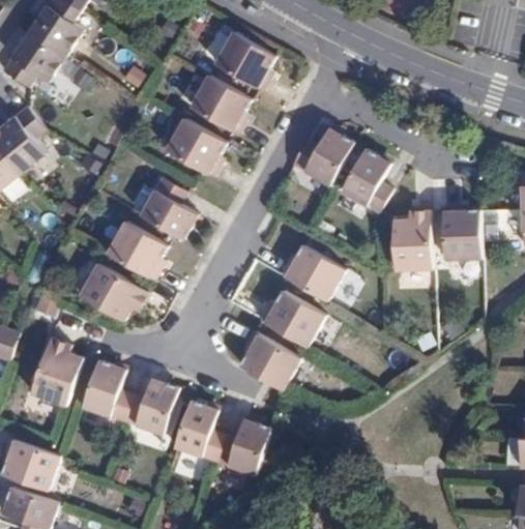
[(74,22),(82,9),(67,0),(48,0),(44,8),(28,31),(65,56),(83,29),(74,22)]
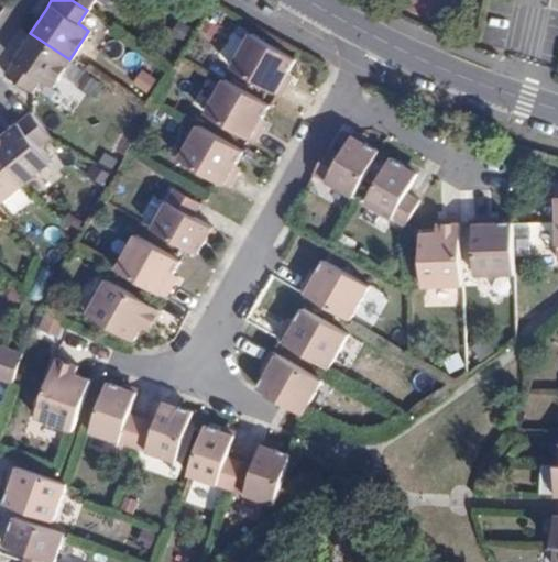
[(72,0),(87,10),(93,0),(99,0),(106,3),(108,0),(72,0)]
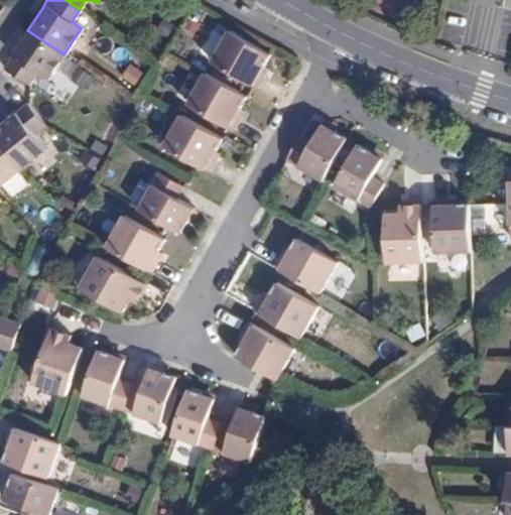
[(47,81),(64,54),(27,30),(17,45),(2,68),(26,85),(36,73),(47,81)]
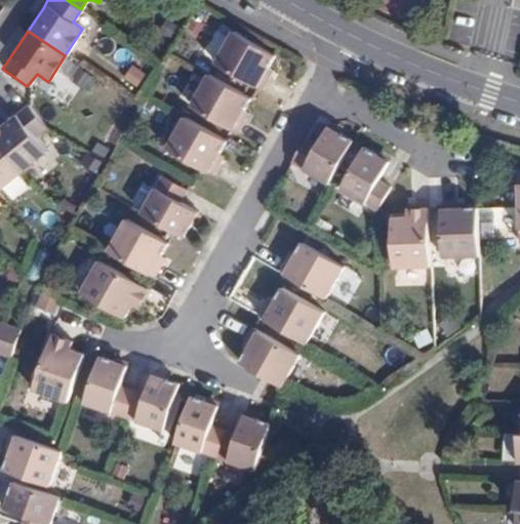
[(228,33),(210,66),(257,92),(264,79),(258,76),(269,55),(228,33)]
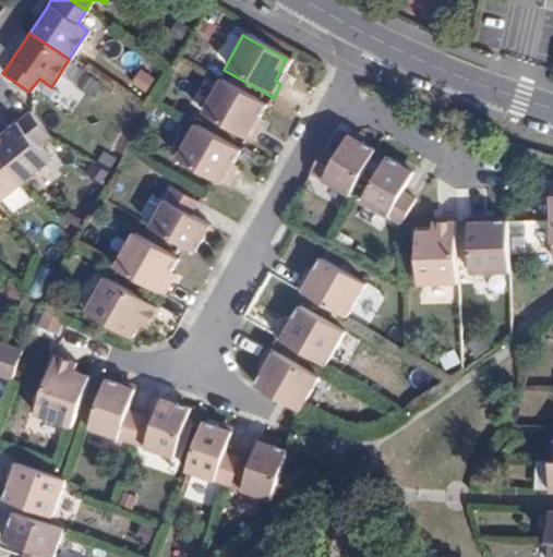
[(261,106),(216,80),(199,116),(247,143),(254,128),(250,124),(261,106)]
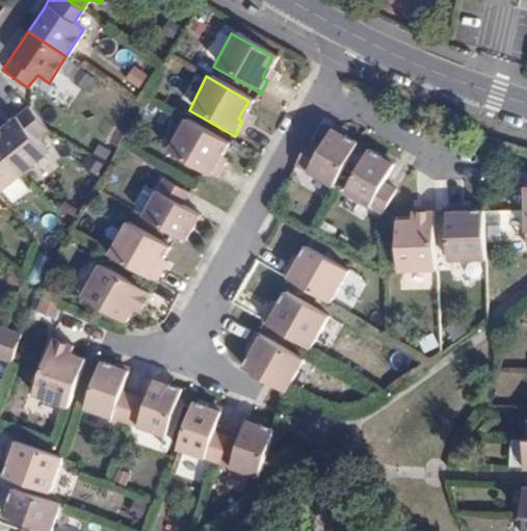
[(5,122),(0,126),(0,149),(20,174),(45,154),(33,140),(45,129),(25,105),(5,122)]
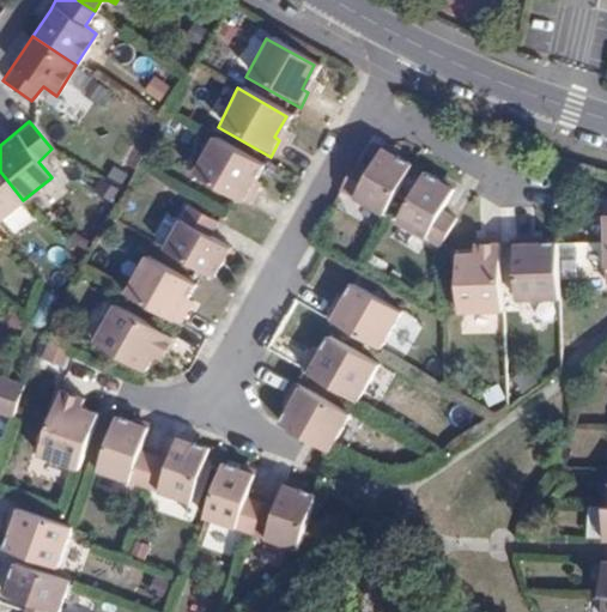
[(256,165),(208,138),(187,175),(243,207),(253,191),(244,187),(256,165)]
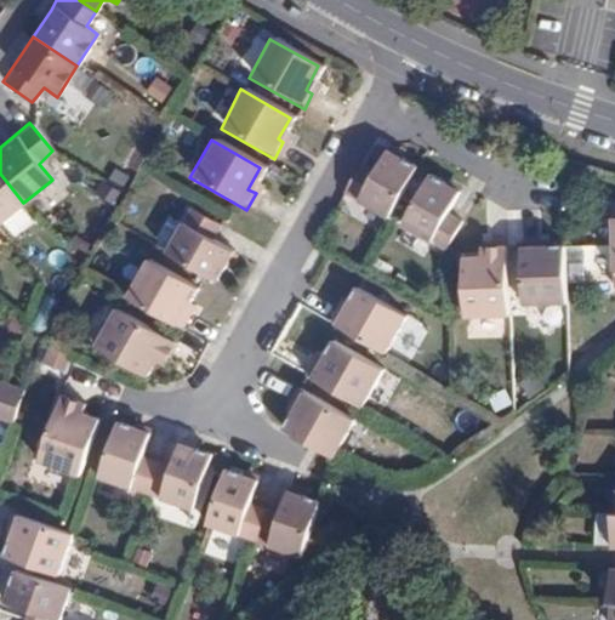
[(346,192),(389,217),(419,165),(389,149),(376,171),(362,164),(346,192)]
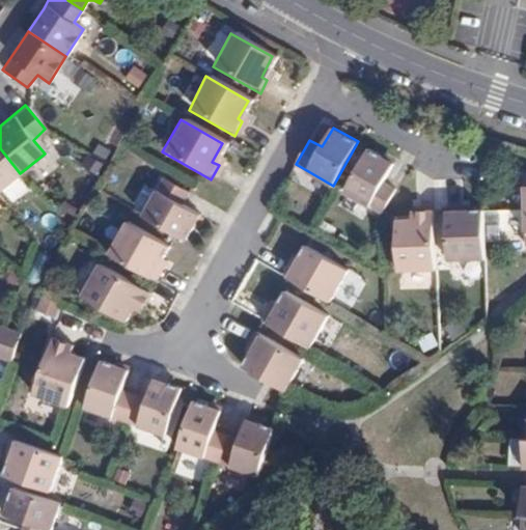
[(342,190),(381,214),(394,189),(384,183),(393,162),(367,146),(342,190)]
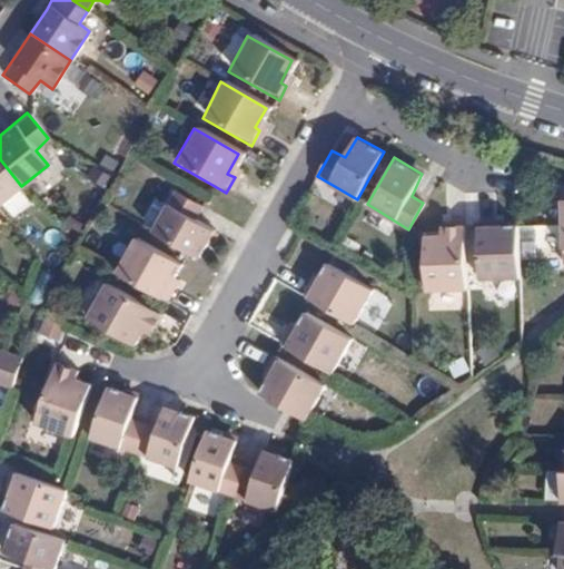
[(0,204),(21,186),(0,159),(0,204)]
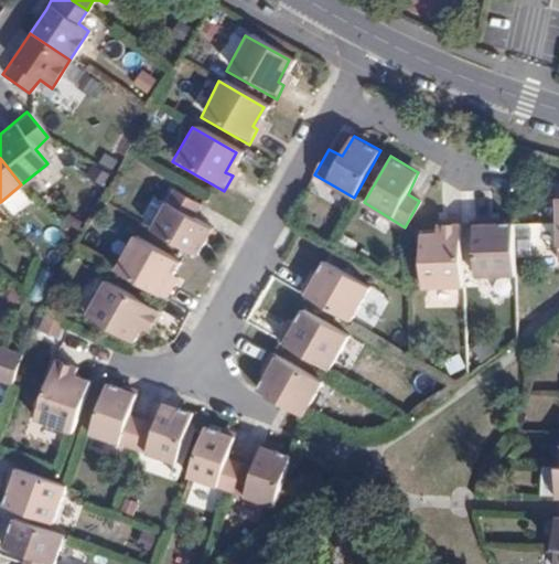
[(169,191),(146,232),(193,258),(206,232),(186,219),(194,204),(169,191)]
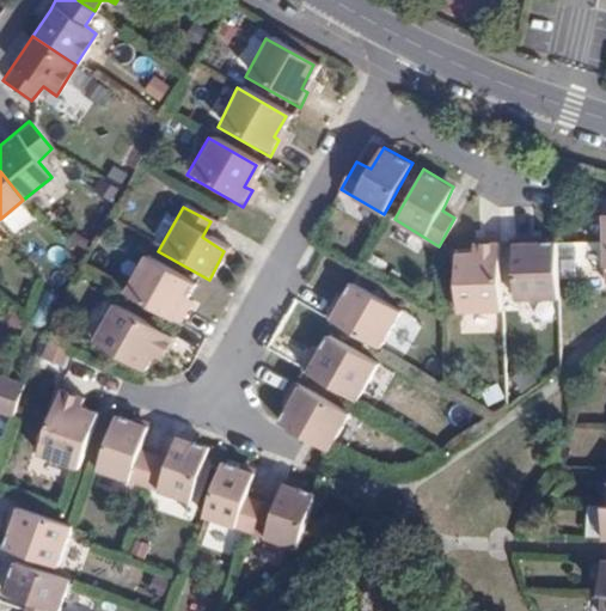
[(558,298),(556,238),(532,238),(532,233),(513,234),(514,299),(558,298)]
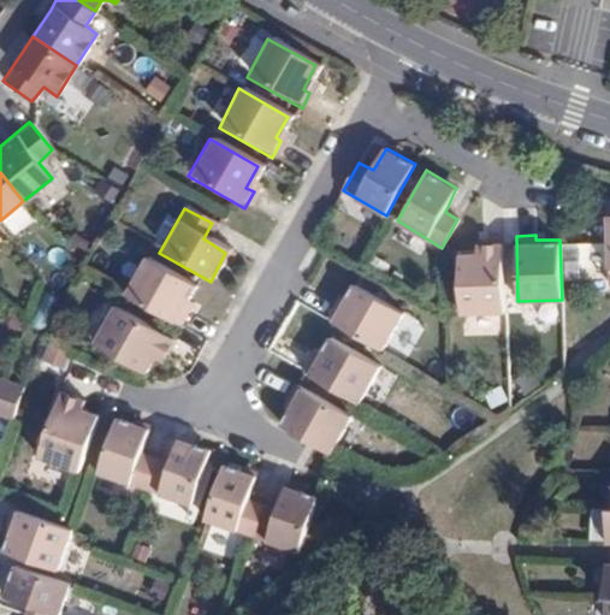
[(507,313),(503,244),(484,244),(484,255),(459,255),(461,314),(507,313)]
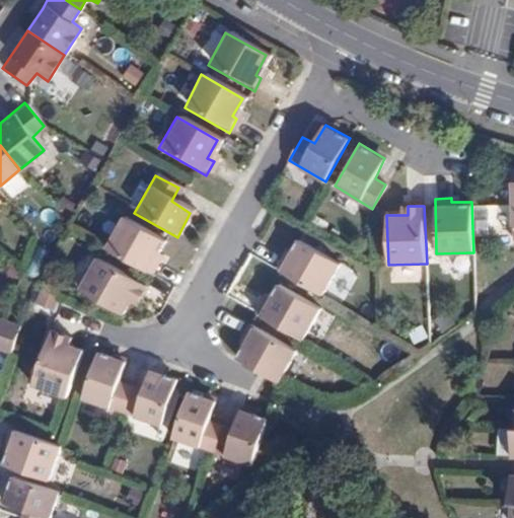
[(70,226),(81,231),(88,218),(78,213),(70,226)]
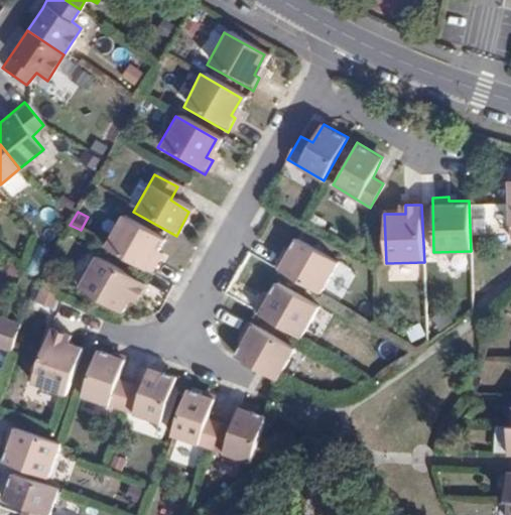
[(118,217),(101,247),(148,274),(155,261),(150,259),(160,241),(118,217)]
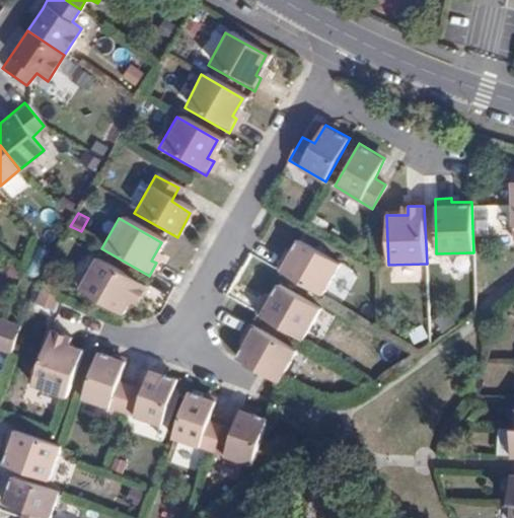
[(276,267),(322,294),(341,263),(299,238),(288,255),(283,253),(276,267)]
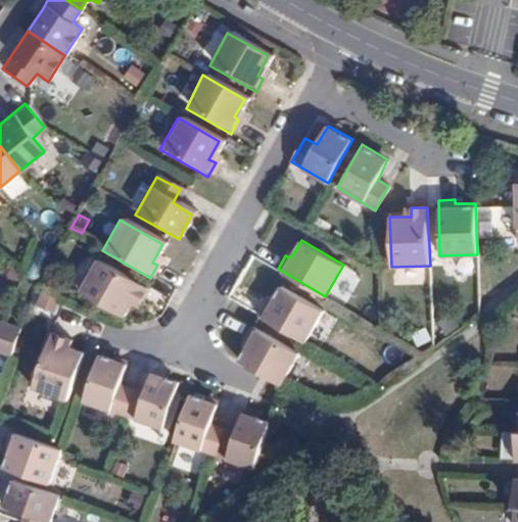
[(94,257),(75,291),(119,316),(129,298),(138,302),(146,288),(94,257)]
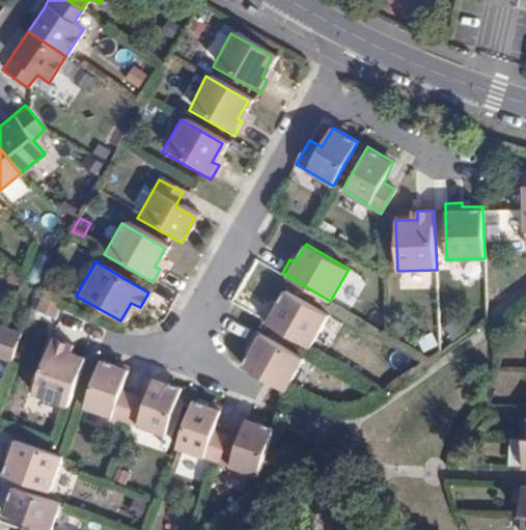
[(261,318),(309,345),(327,312),(285,287),(275,307),(270,304),(261,318)]
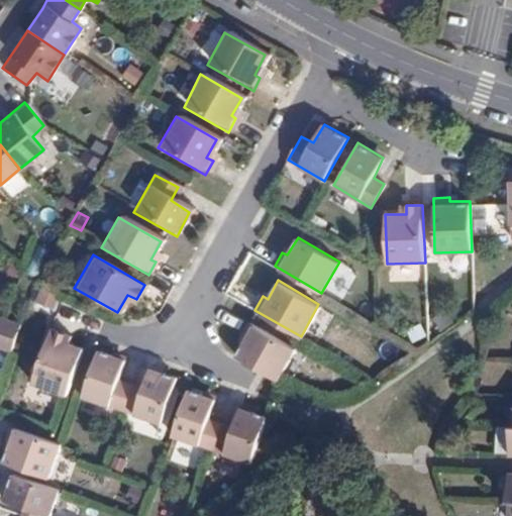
[(18,323),(3,318),(0,327),(0,345),(9,349),(18,323)]
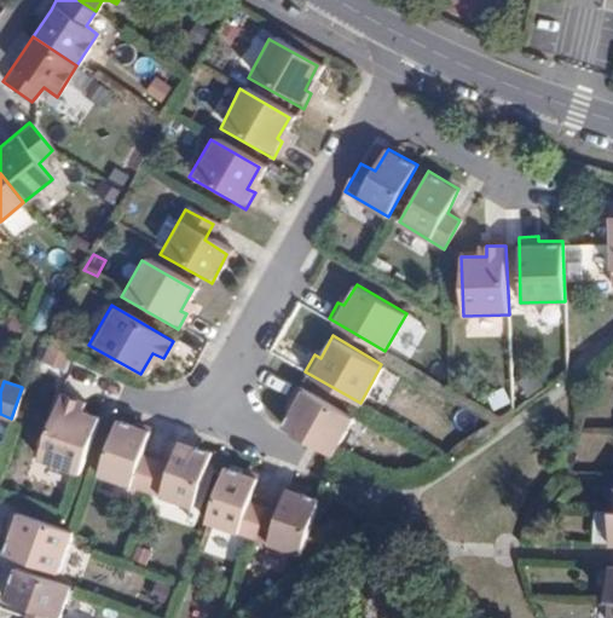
[(282,422),(331,450),(353,413),(299,382),(288,399),(294,404),(282,422)]
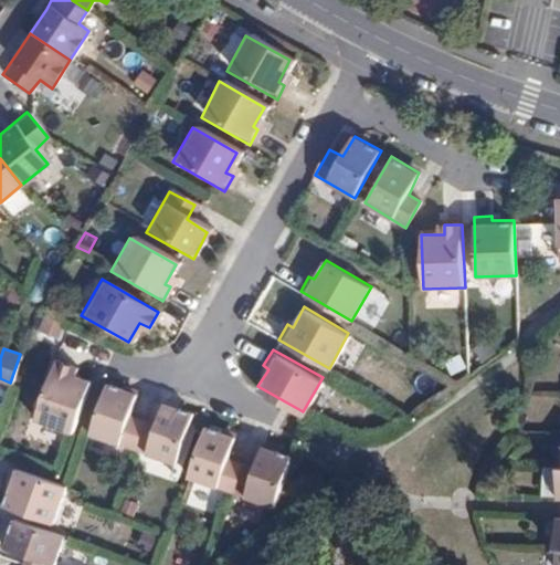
[(71,435),(88,384),(67,376),(70,367),(53,362),(33,421),(71,435)]
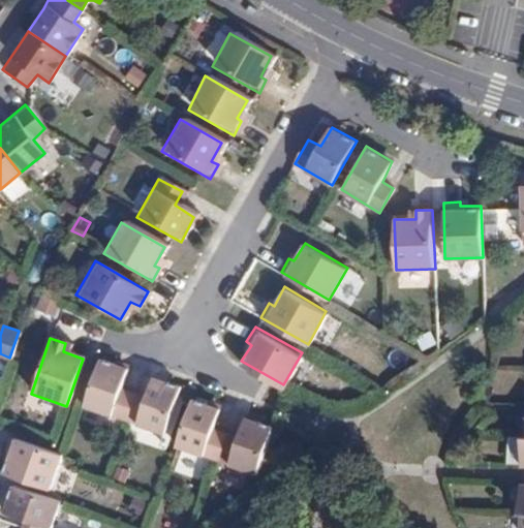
[(84,407),(122,421),(131,393),(121,390),(126,369),(101,360),(84,407)]
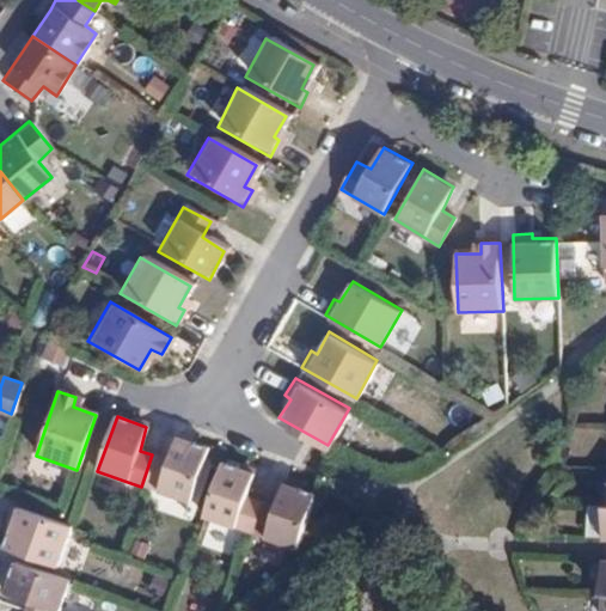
[(152,454),(141,487),(188,505),(208,448),(177,437),(169,460),(152,454)]
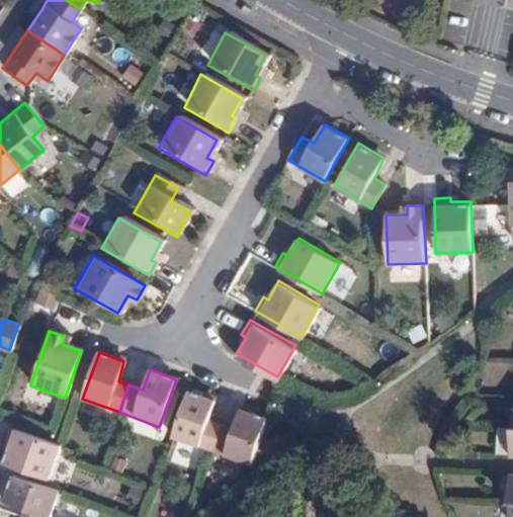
[(170,435),(209,448),(219,423),(205,419),(212,399),(186,391),(170,435)]
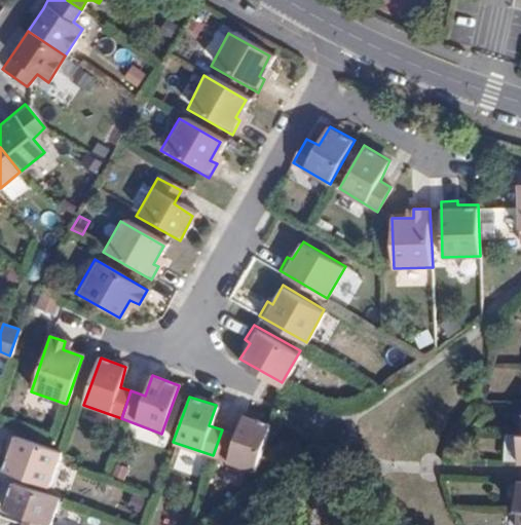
[(222,429),(213,455),(254,471),(270,423),(242,414),(234,434),(222,429)]
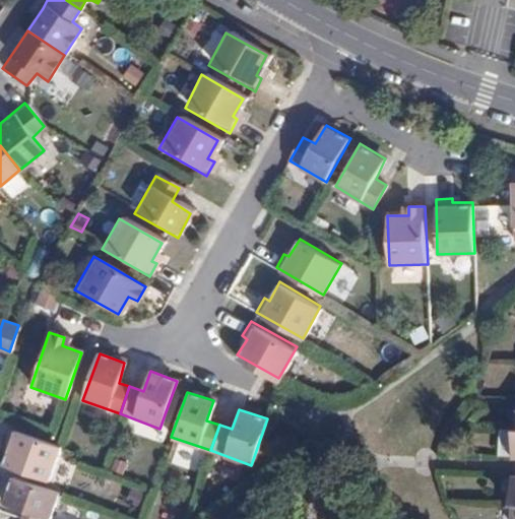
[(56,447),(9,430),(4,444),(9,446),(3,464),(48,481),(60,448),(56,447)]
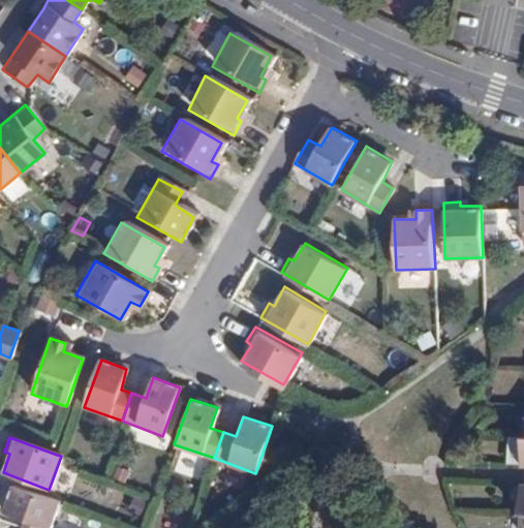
[(23,520),(20,527),(38,527),(39,526),(47,527),(48,527),(58,502),(12,486),(2,513),(23,520)]
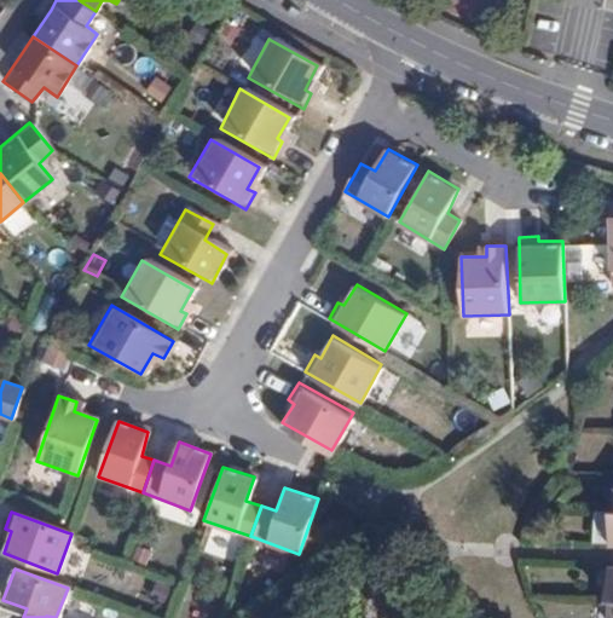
[(174,584),(155,577),(150,594),(168,600),(174,584)]
